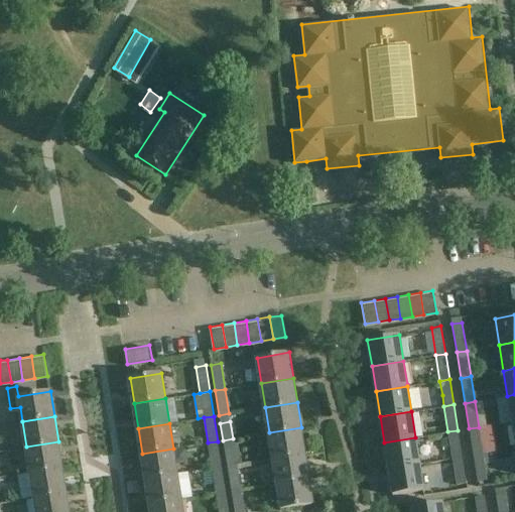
[(269,432),(273,458),(305,453),(301,427),(269,432)]
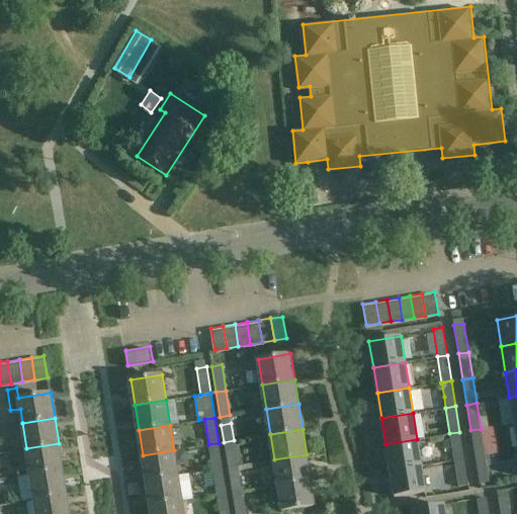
[(475,455),(485,454),(481,429),(470,430),(475,455)]
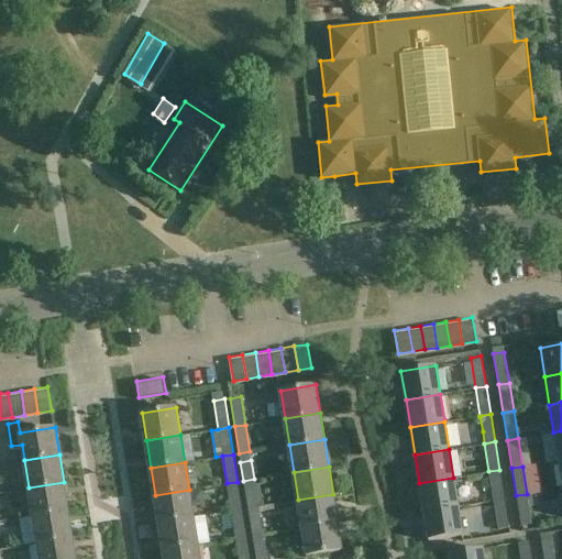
[(493,500),(504,497),(499,470),(488,471),(493,500)]
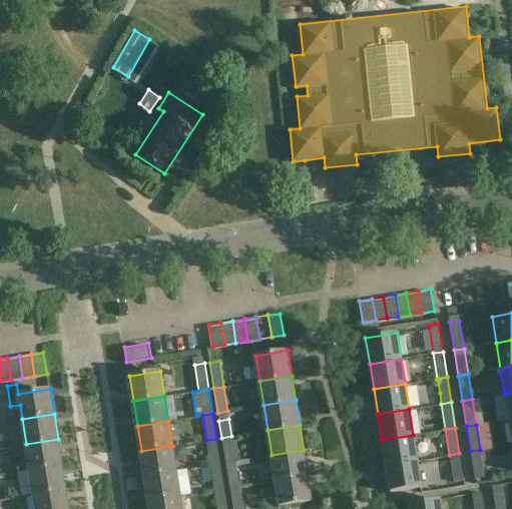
[(386,465),(418,460),(413,435),(382,440),(386,465)]
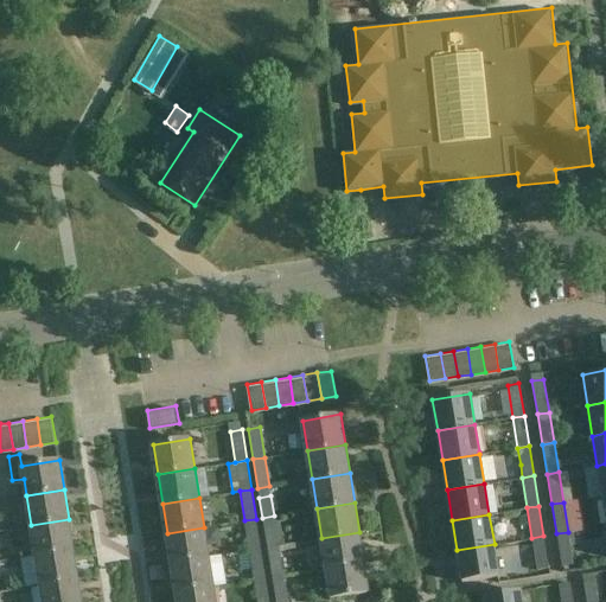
[(274,516),(262,518),(267,548),(279,545),(274,516)]
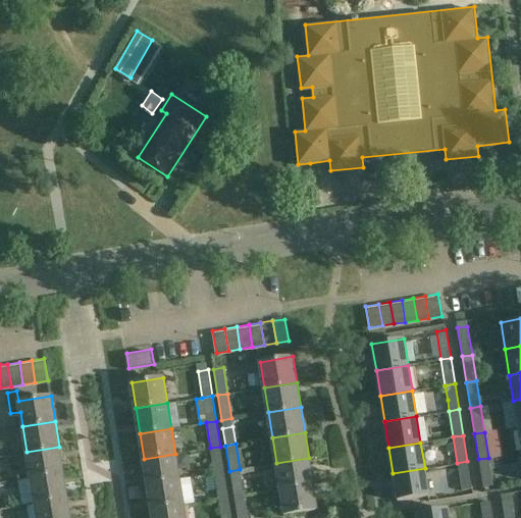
[(63,472),(59,447),(27,452),(31,477),(63,472)]
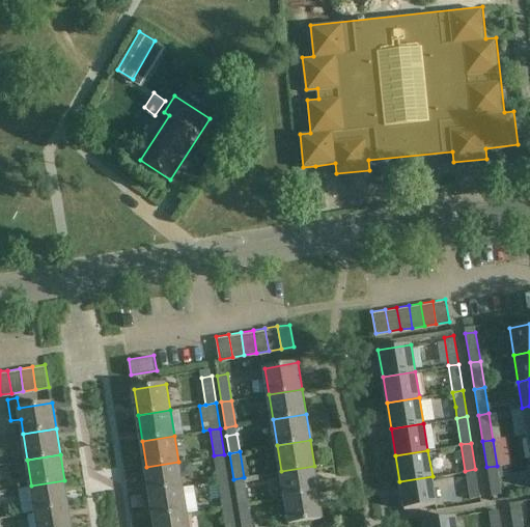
[(228,479),(224,454),(214,455),(217,471),(218,479),(218,481),(228,479)]
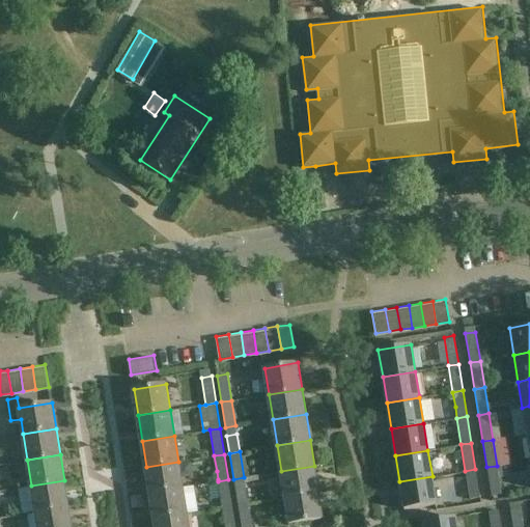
[(146,467),(150,492),(183,487),(178,462),(146,467)]
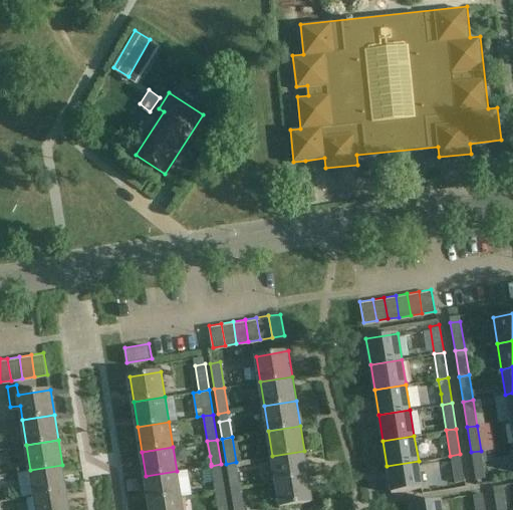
[(272,456),(276,481),(308,476),(304,451),(272,456)]
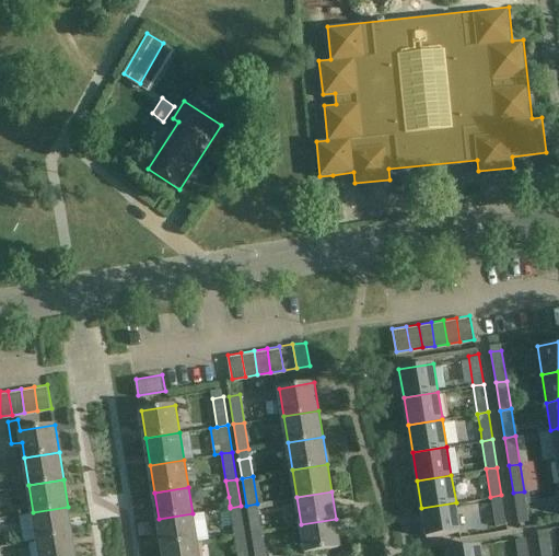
[(528,519),(524,491),(513,493),(517,520),(528,519)]
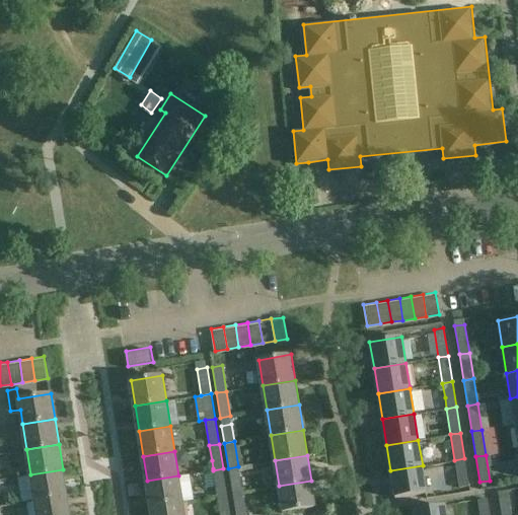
[(464,458),(454,460),(458,485),(468,484),(464,458)]
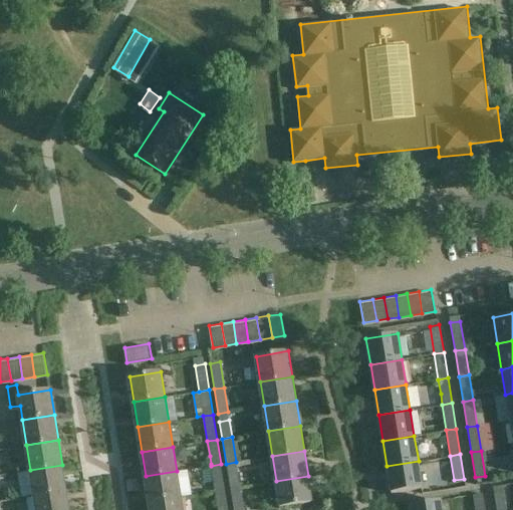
[(423,487),(419,461),(387,466),(391,492),(423,487)]
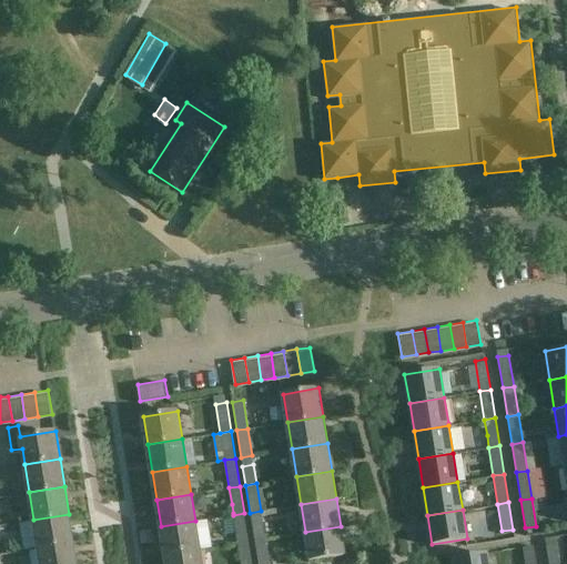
[(244,513),(233,515),(238,543),(249,541),(244,513)]
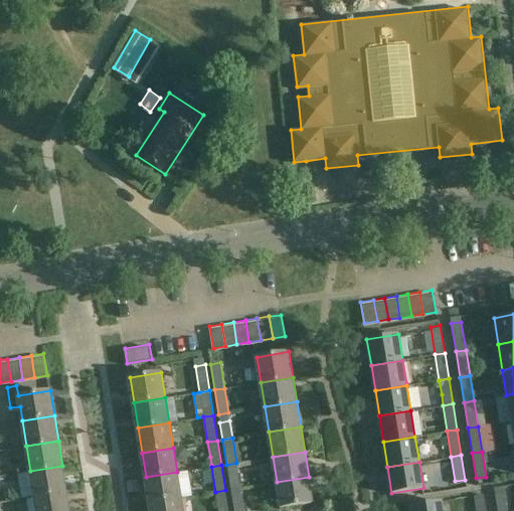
[(66,490),(62,466),(30,471),(34,496),(66,490)]
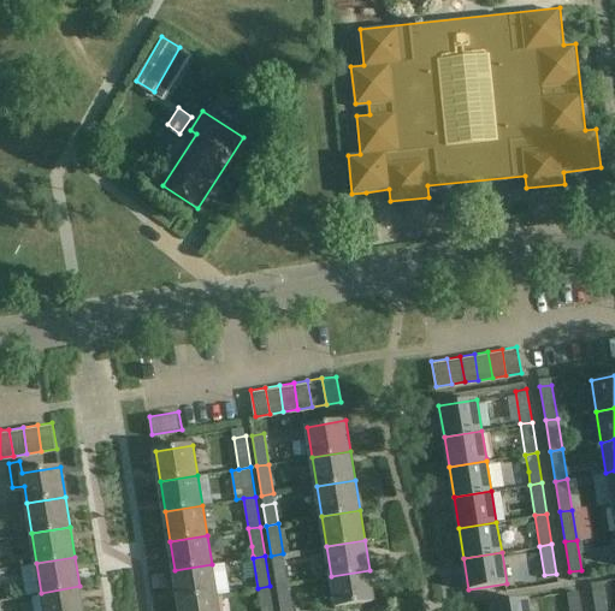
[(175,570),(179,600),(217,594),(212,564),(175,570)]
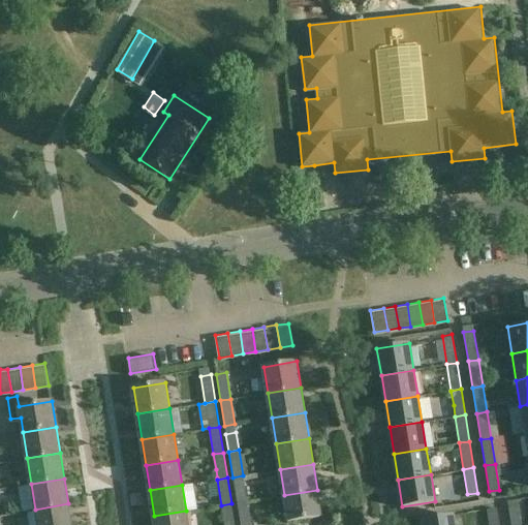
[(245,485),(235,487),(237,502),(247,501),(245,485)]
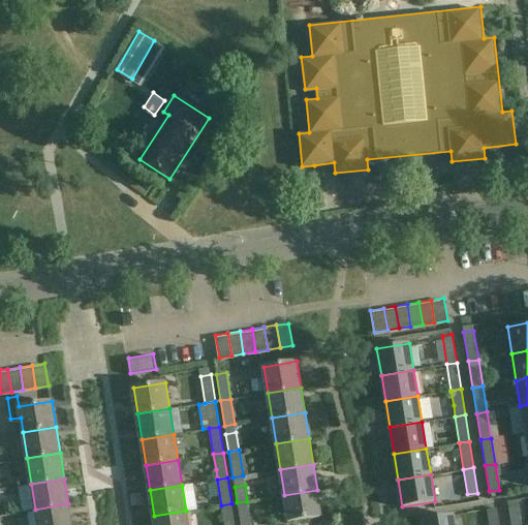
[(317,490),(284,495),(288,521),(321,516),(317,490)]
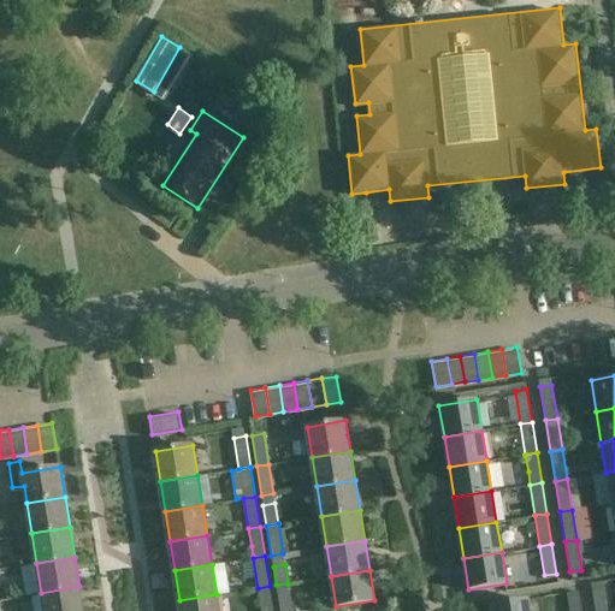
[(290,610),(293,610),(288,583),(276,585),(279,610),(290,610)]
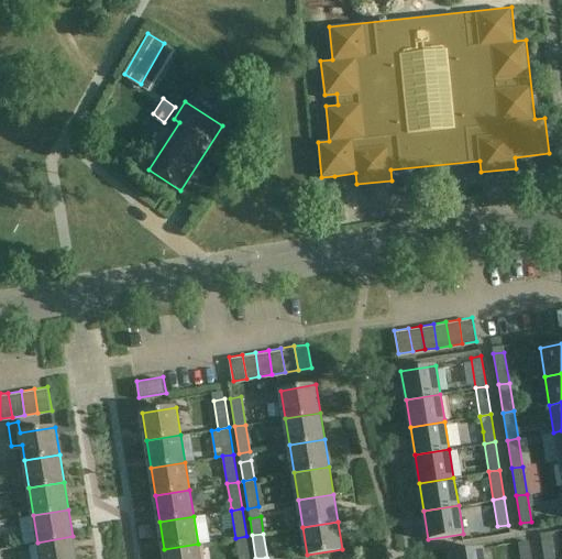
[(544,558),(555,558),(552,534),(541,536),(544,558)]
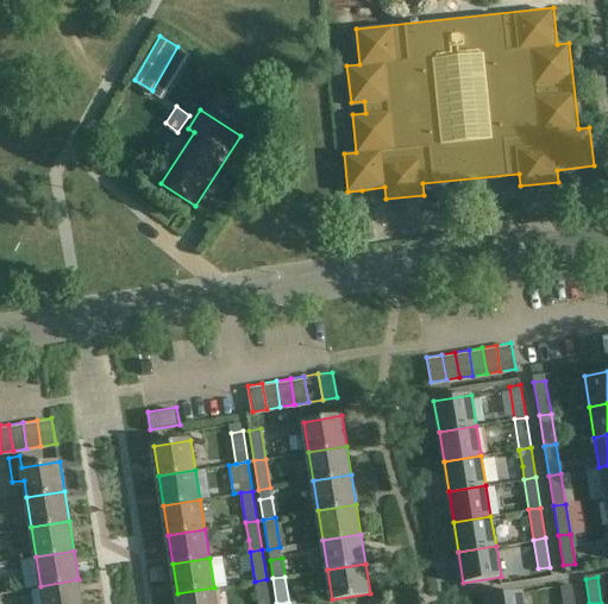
[(82,603),(79,579),(41,586),(43,603),(82,603)]
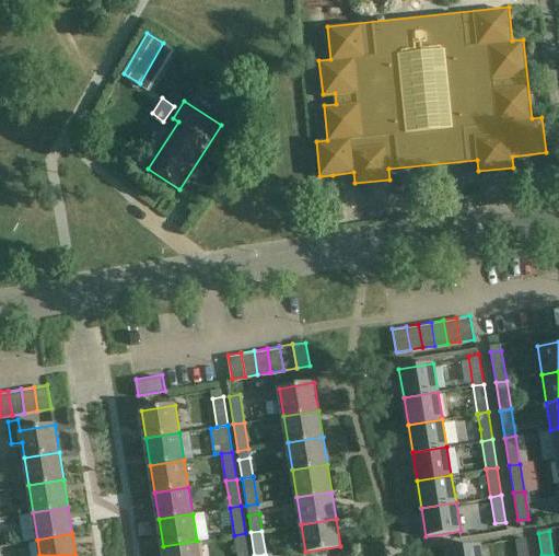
[(248,555),(245,533),(234,535),(237,555),(248,555)]
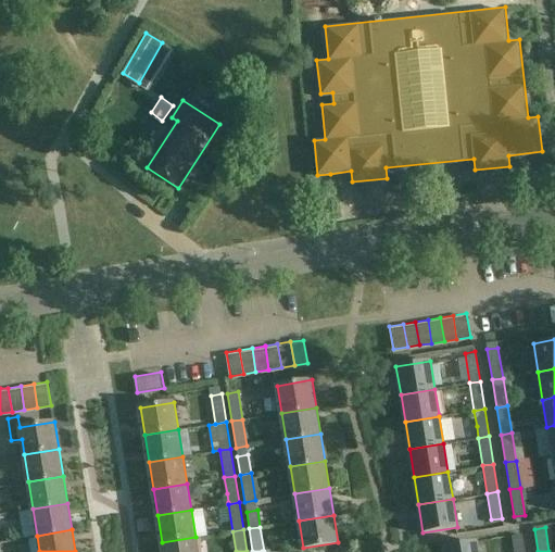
[(512,532),(514,551),(525,551),(522,531),(512,532)]
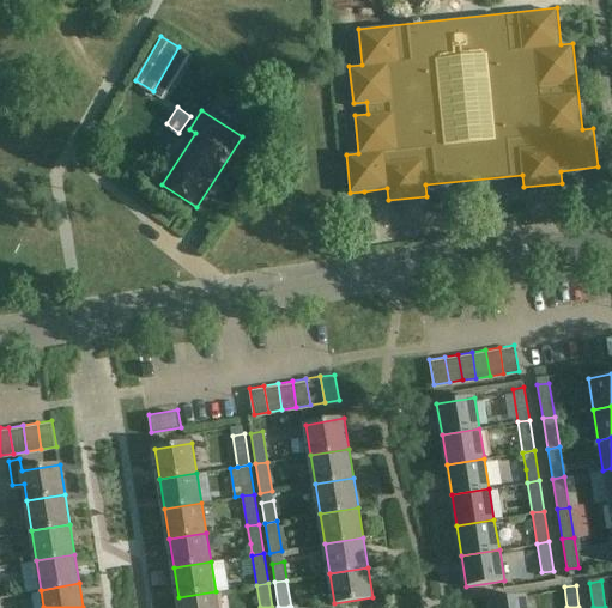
[(218,607),(216,591),(179,597),(180,607),(218,607)]
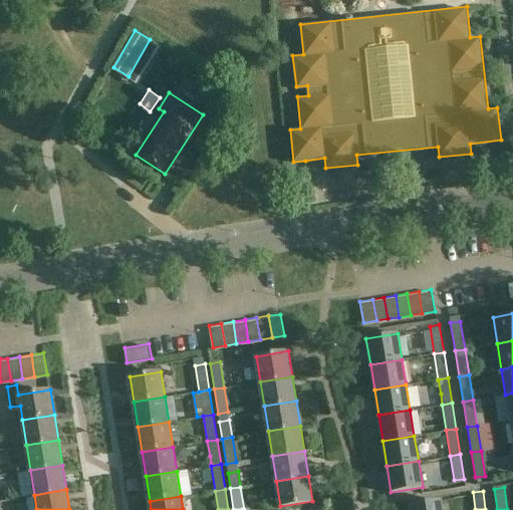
[(410,509),(441,509),(440,499),(409,504),(410,509)]
